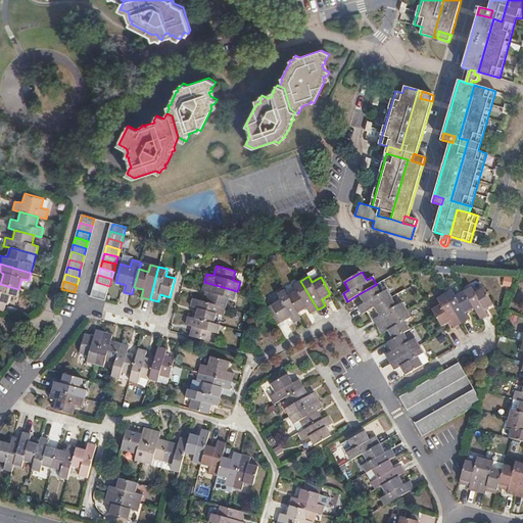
[(318,310),(300,281),(293,285),(296,291),(288,296),(298,314),(306,308),(311,314),(318,310)]
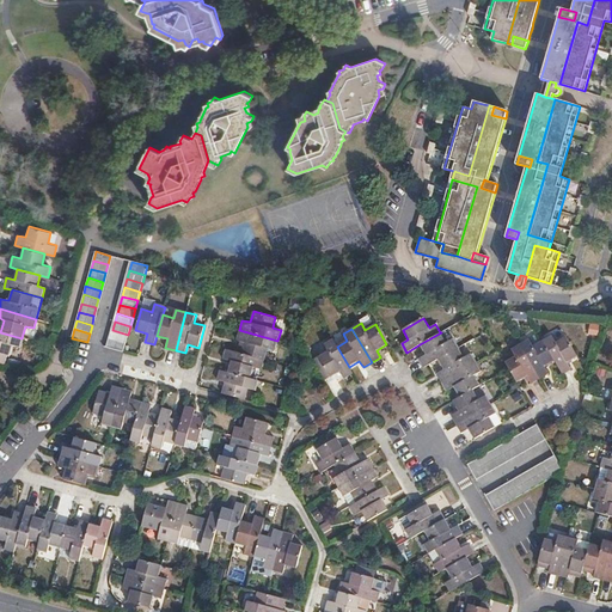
[(112,330),(110,340),(126,343),(128,335),(112,330)]
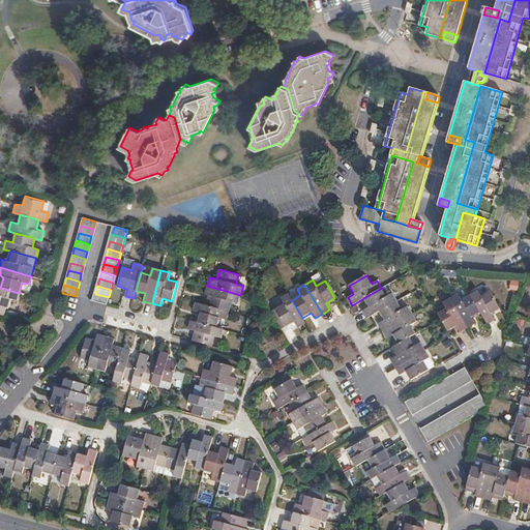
[(238,303),(240,295),(207,286),(205,294),(211,296),(208,306),(229,312),(231,301),(238,303)]
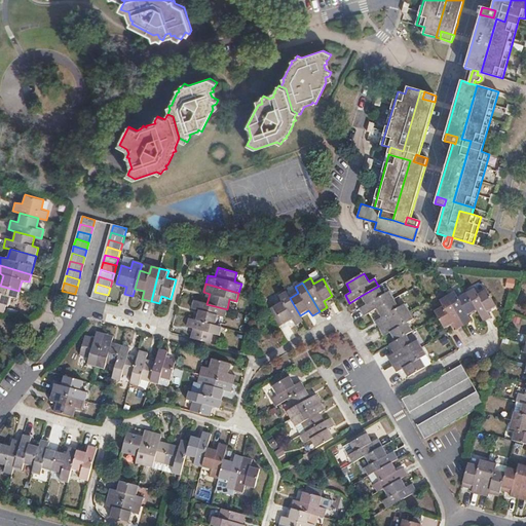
[(0,286),(0,285),(0,304),(7,306),(10,297),(16,298),(19,291),(0,286)]
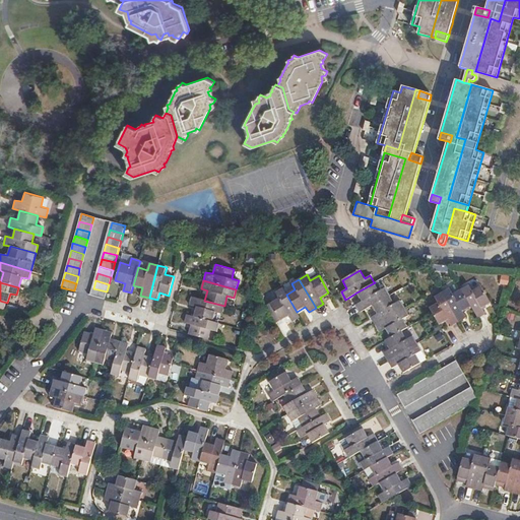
[(361,312),(372,306),(389,296),(385,287),(379,290),(375,282),(356,293),(362,301),(355,304),(361,312)]
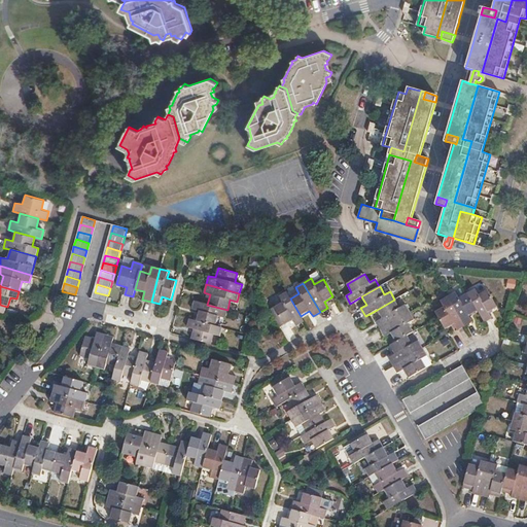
[(467,292),(478,310),(485,322),(493,317),(490,312),(498,307),(488,289),(480,293),(476,288),(467,292)]
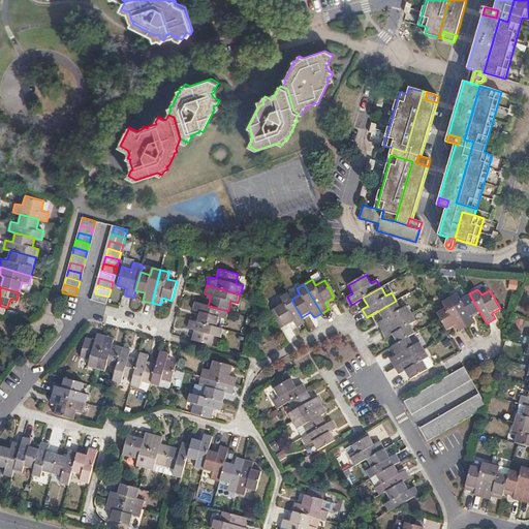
[(449,298),(467,327),(474,322),(471,316),(479,311),(469,293),(461,299),(458,292),(449,298)]
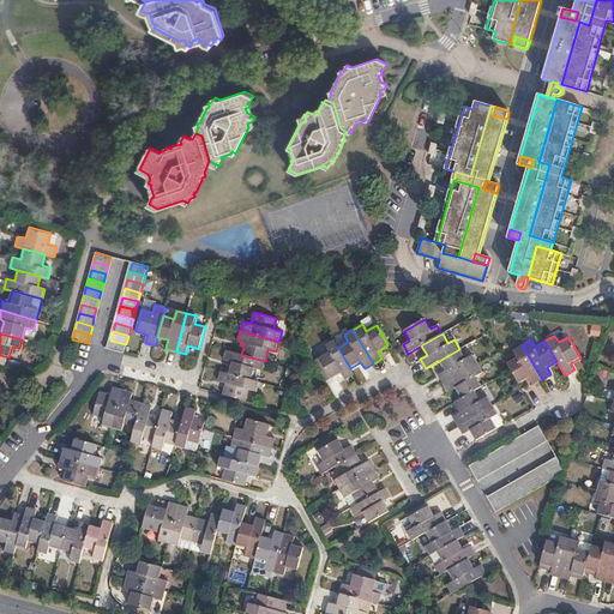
[(126,344),(110,341),(108,349),(124,354),(126,344)]
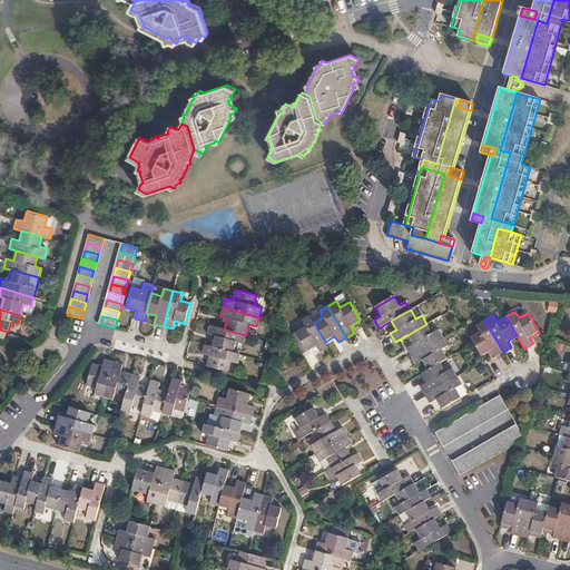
[(325,342),(314,323),(311,316),(303,321),(306,327),(296,333),(307,352),(316,346),(321,353),(328,347),(325,342)]
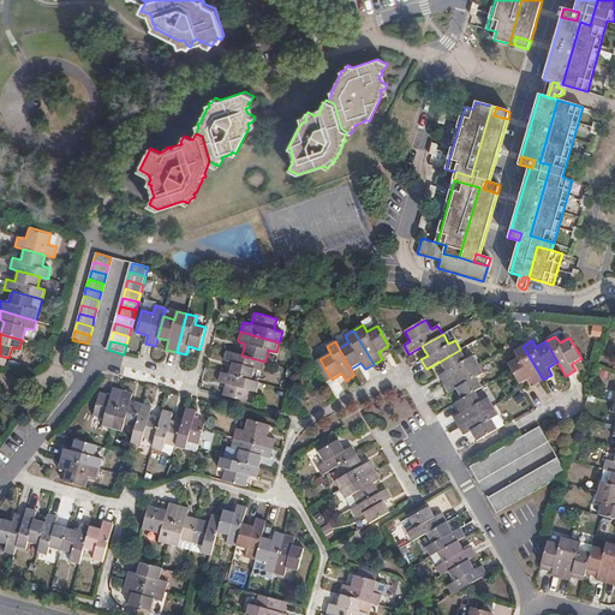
[(508,364),(519,384),(530,377),(533,384),(543,380),(523,346),(514,351),(518,358),(508,364)]
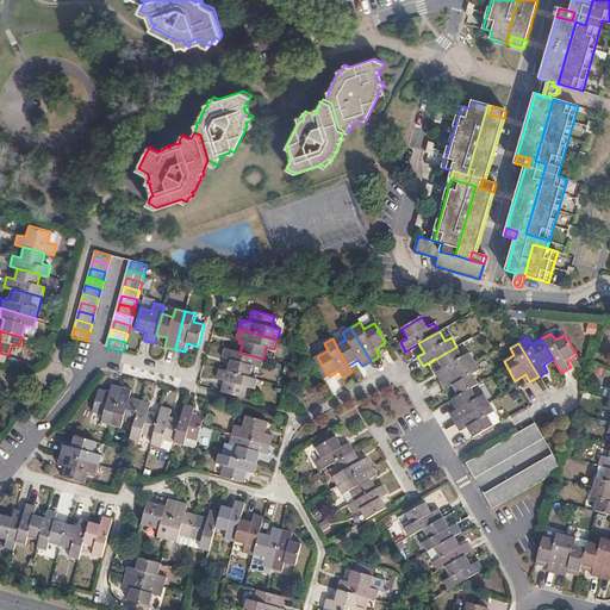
[(435,372),(441,381),(474,361),(470,353),(462,356),(456,347),(436,359),(442,368),(435,372)]
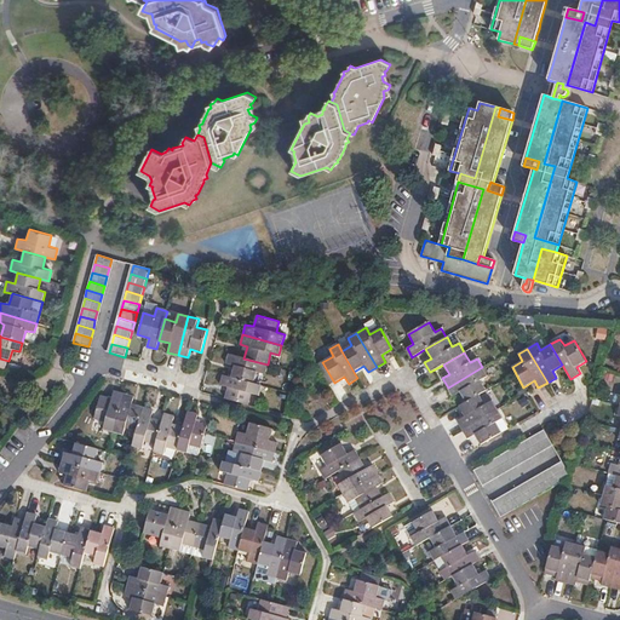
[(265,374),(268,365),(244,359),(229,354),(225,363),(234,366),(230,378),(253,384),(257,372),(265,374)]
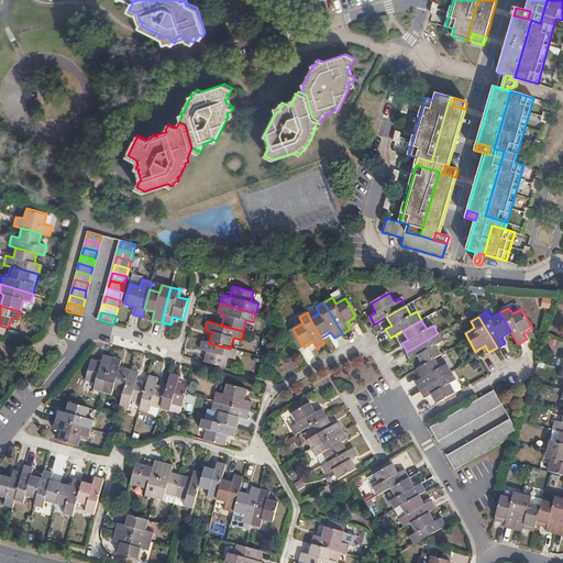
[(417,356),(423,365),(435,359),(442,354),(437,345),(442,341),(438,333),(407,352),(411,360),(417,356)]
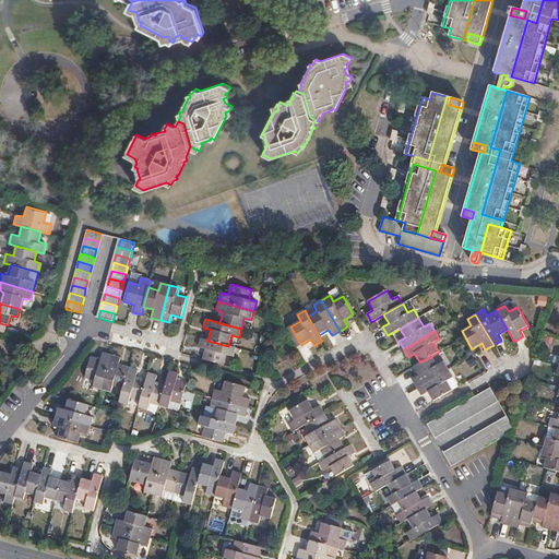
[(203,359),(224,365),(226,355),(234,356),(236,348),(228,346),(207,341),(201,339),(199,347),(205,348),(203,359)]
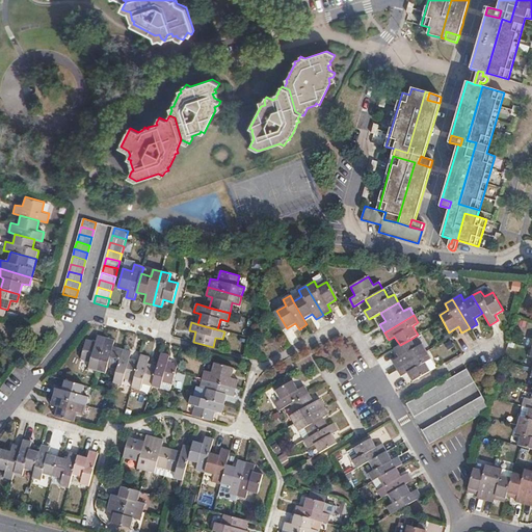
[(98,371),(106,338),(98,336),(96,342),(86,340),(80,360),(89,362),(88,369),(98,371)]
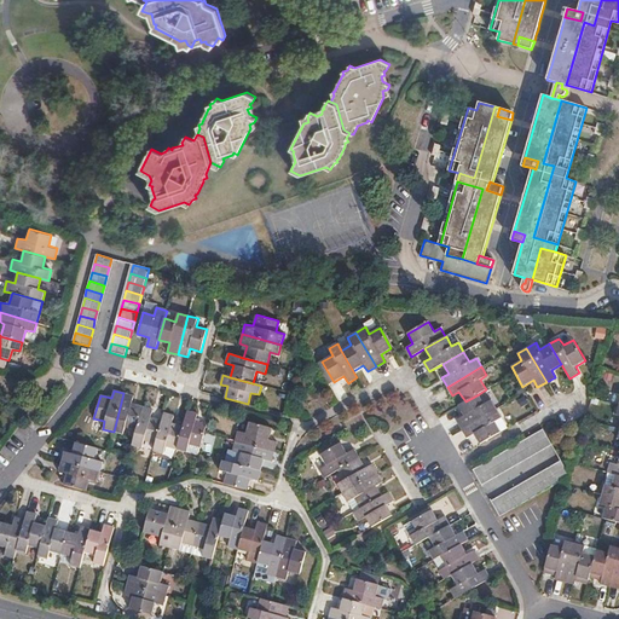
[(133,395),(123,393),(114,432),(122,434),(126,427),(137,431),(143,406),(132,403),(133,395)]
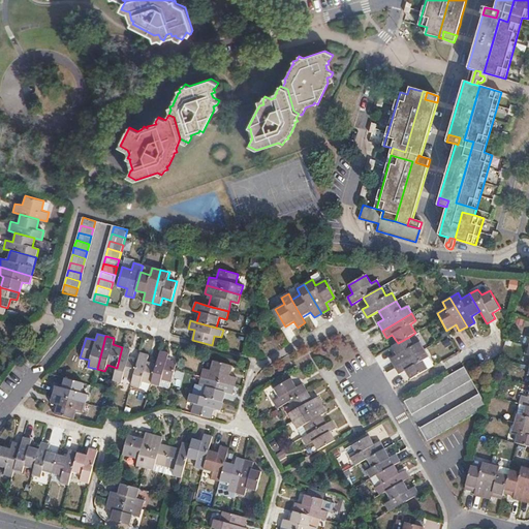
[(398,343),(392,347),(396,355),(391,359),(395,367),(425,349),(419,342),(414,345),(409,337),(398,343)]
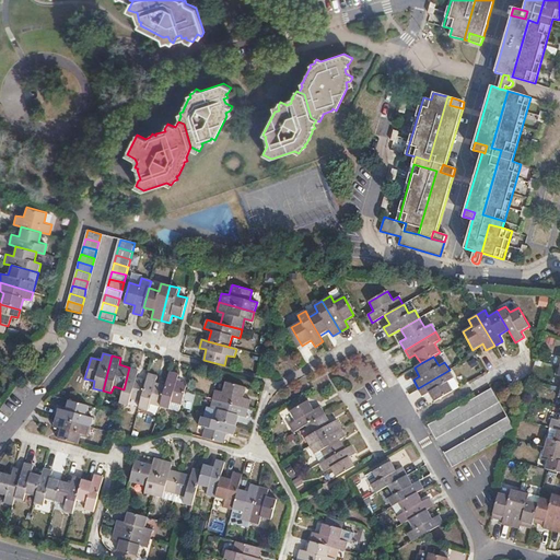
[(138,370),(129,368),(124,389),(120,403),(129,405),(130,398),(141,401),(147,381),(136,377),(138,370)]
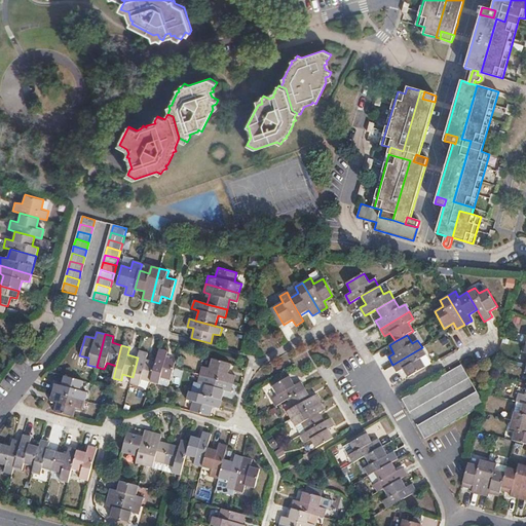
[(422,347),(392,365),(397,372),(403,369),(408,377),(425,368),(420,359),(426,355),(422,347)]
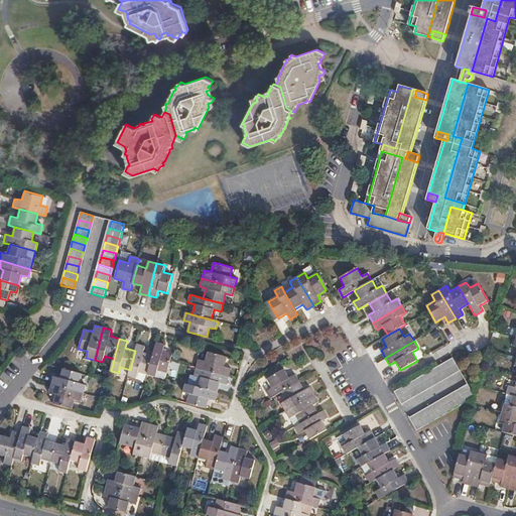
[(156,342),(153,355),(148,375),(156,377),(157,370),(167,373),(170,361),(172,353),(163,351),(164,344),(156,342)]
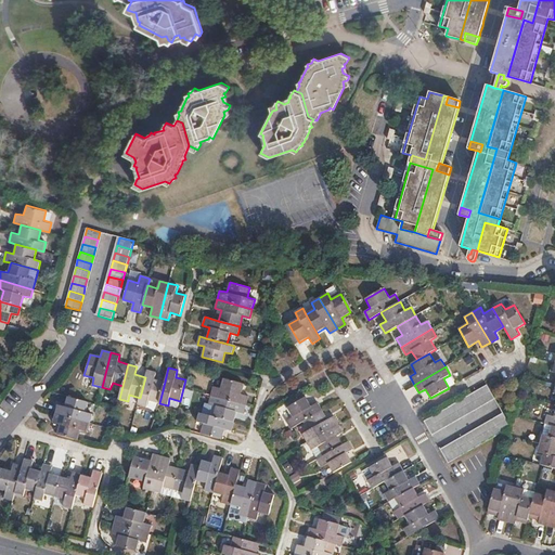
[(147,370),(145,377),(140,398),(138,403),(146,407),(149,400),(159,403),(165,382),(154,379),(156,372),(147,370)]
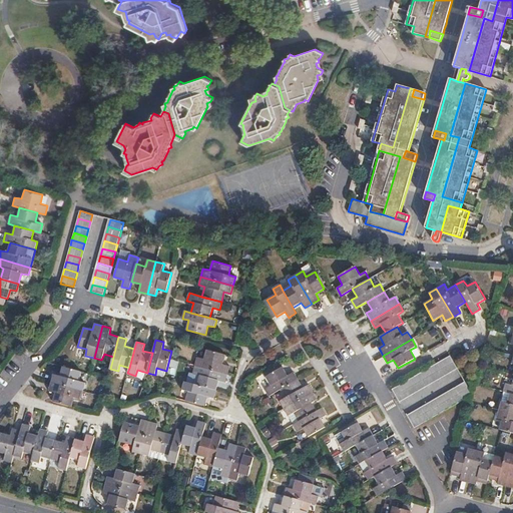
[(225,355),(205,350),(203,359),(197,358),(195,366),(227,375),(229,366),(223,364),(225,355)]
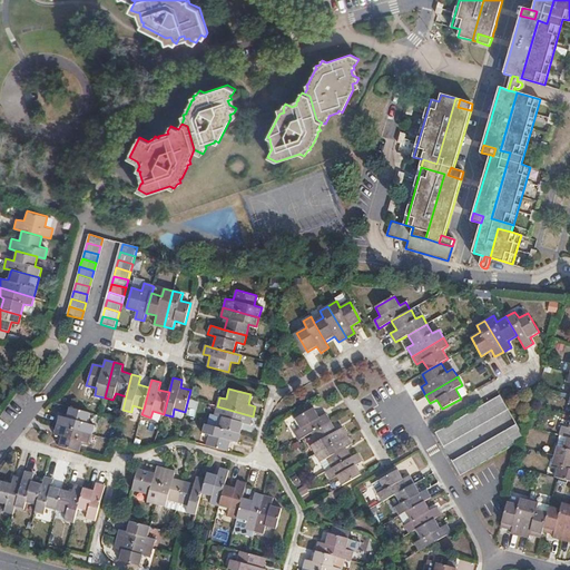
[(501,414),(508,410),(500,395),(492,400),(501,414)]
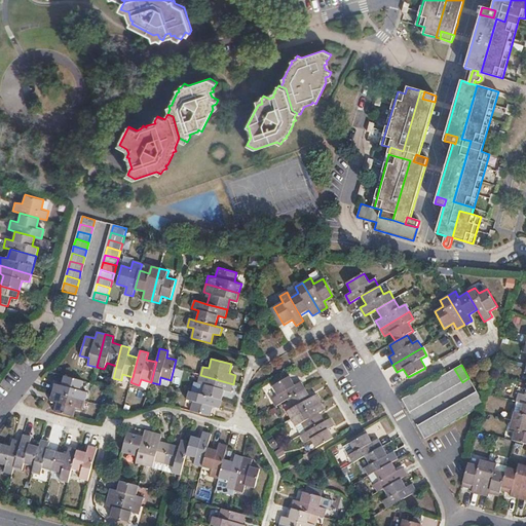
[(454,369),(448,372),(456,385),(462,382),(454,369)]
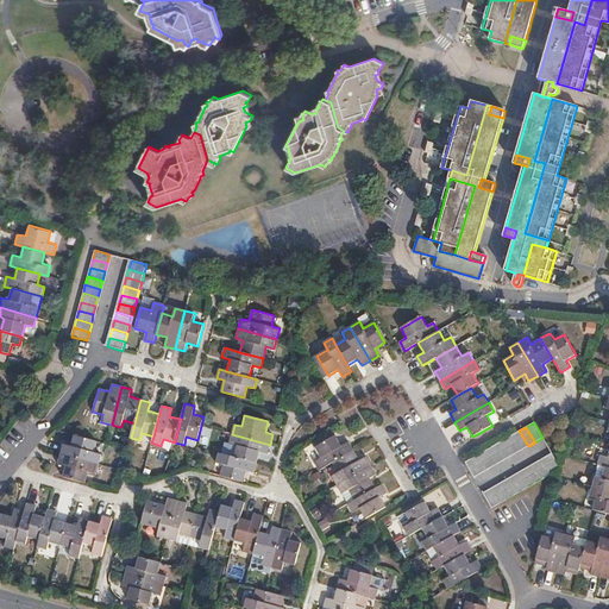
[(519,431),(512,435),(520,451),(528,446),(519,431)]
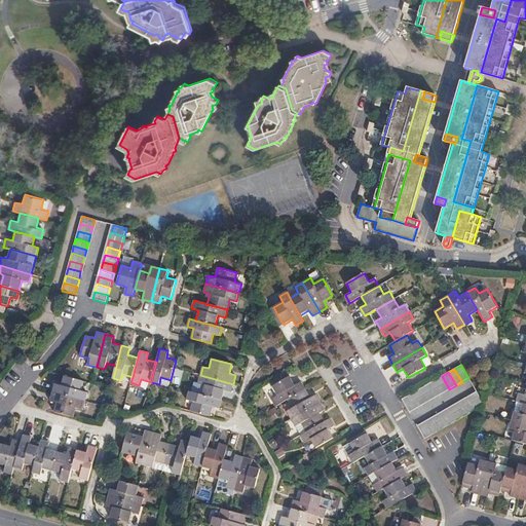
[(233,384),(200,375),(198,383),(204,385),(202,395),(222,401),(222,400),(225,390),(231,391),(233,384)]
